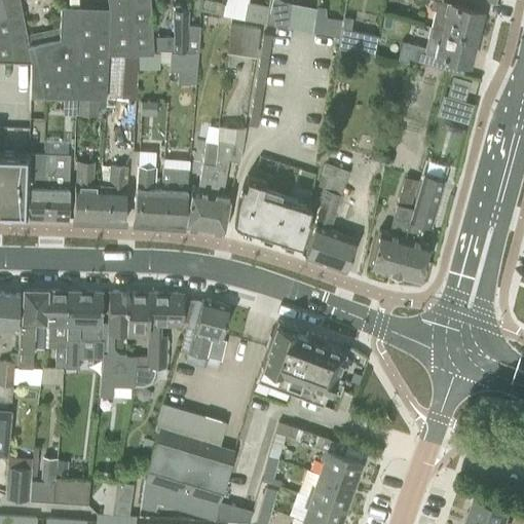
[(8,19),(2,0),(0,0),(0,62),(16,62),(8,19)]
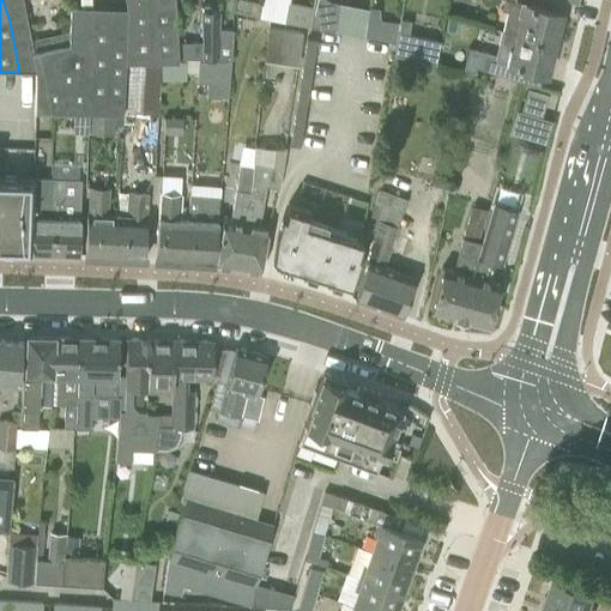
[(34,55),(26,14),(23,0),(2,0),(10,22),(19,72),(37,73),(37,55),(34,55)]
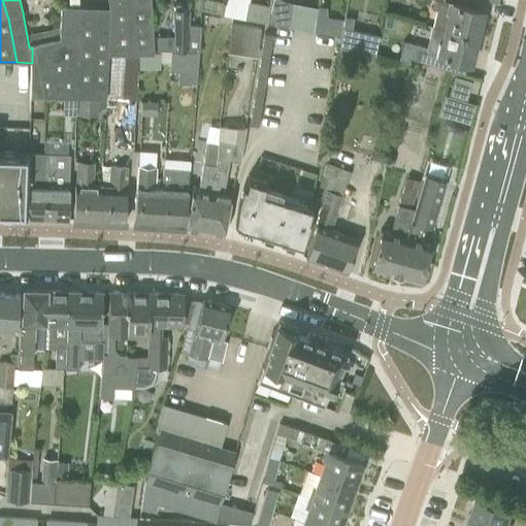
[(156,54),(152,0),(108,0),(110,9),(108,55),(109,55),(139,56),(140,56),(156,56),(156,54)]
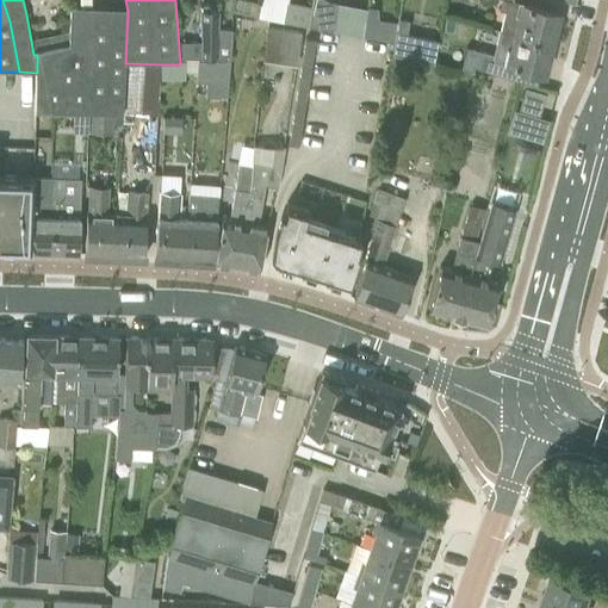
[(261,0),(261,5),(258,19),(286,25),(290,5),(290,0),(261,0)]
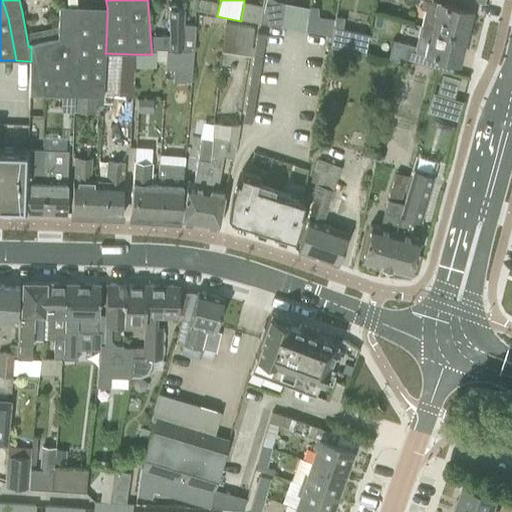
[(416,0),(429,4),(423,27),(435,31),(465,38),(471,12),(434,3),(434,0),(416,0)]
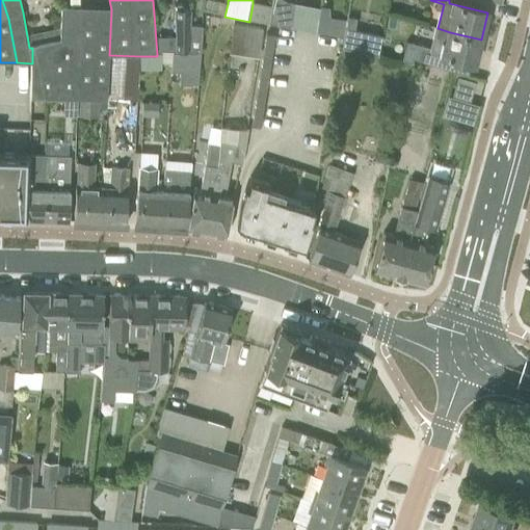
[(224,17),(228,4),(221,3),(218,16),(224,17)]
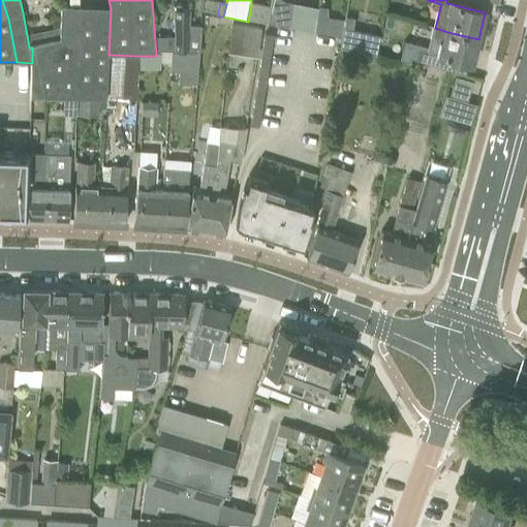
[(286,3),(282,28),(290,29),(295,4),(286,3)]
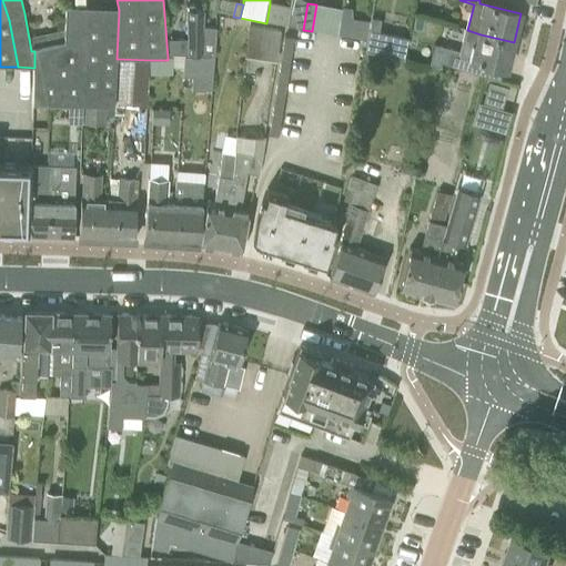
[(287,27),(290,13),(291,9),(270,4),(266,23),(287,27)]
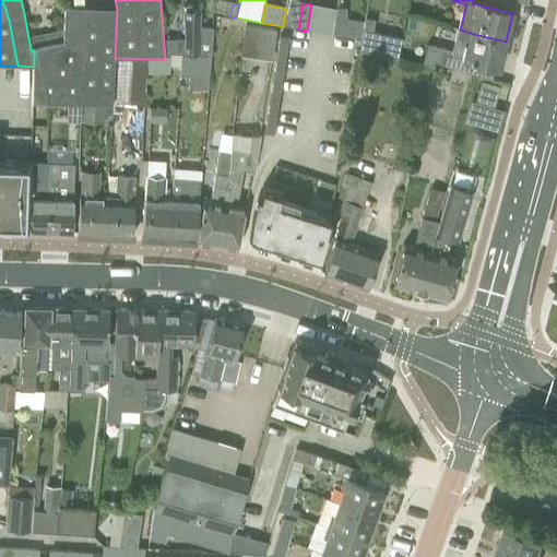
[(193,7),(184,8),(185,40),(186,56),(200,57),(201,28),(202,12),(193,12),(193,7)]
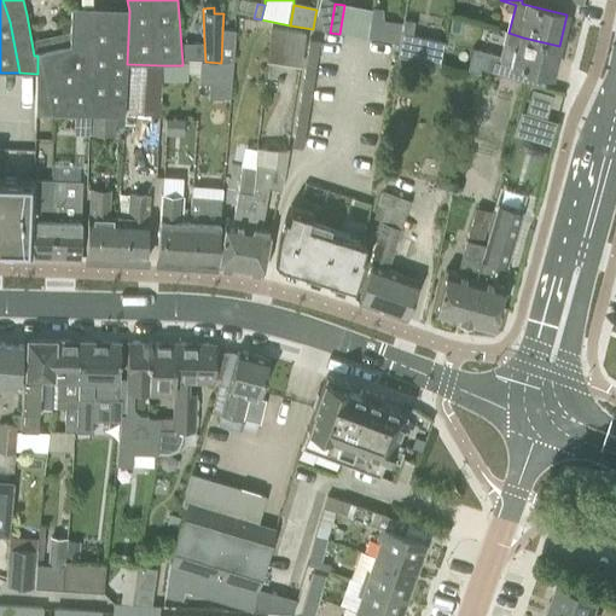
[(127,64),(129,11),(73,9),(71,48),(38,56),(38,74),(36,115),(76,116),(91,116),(127,117),(128,64),(127,64)]
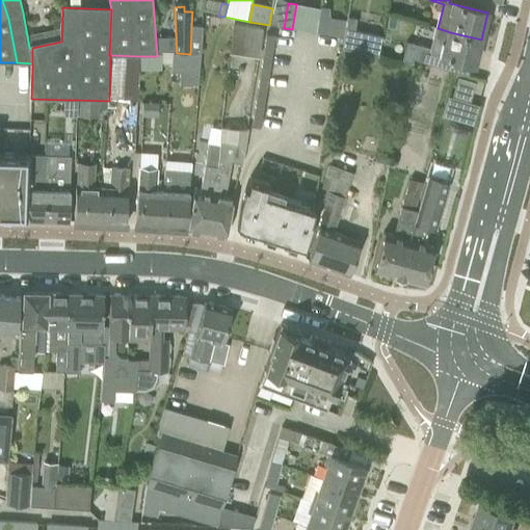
[(321,19),(319,34),(329,36),(332,25),(330,9),(322,7),(322,9),(321,19)]
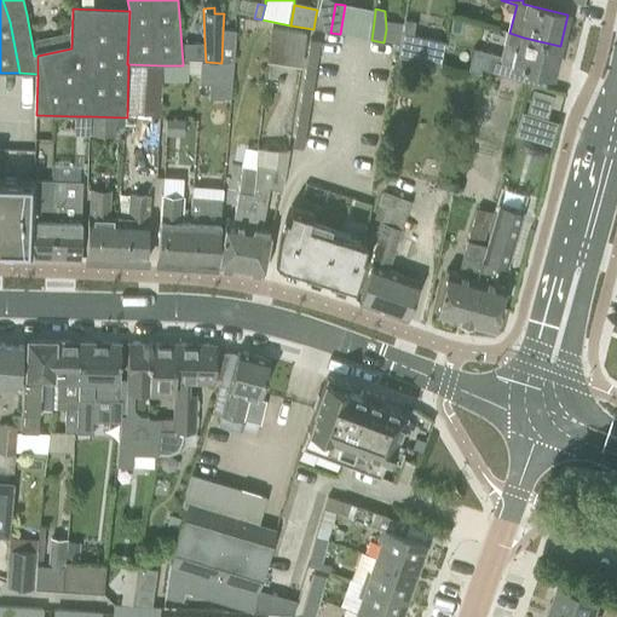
[(372,40),(374,22),(346,18),(344,35),(372,40)]
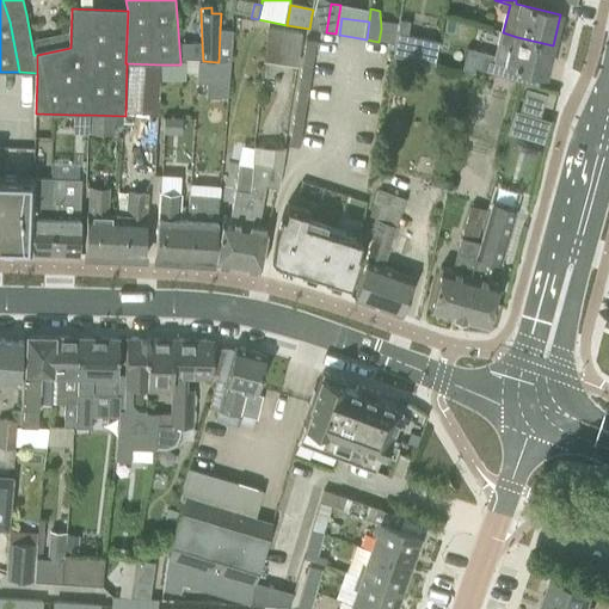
[(305,34),(270,28),(264,65),(299,69),(305,34)]
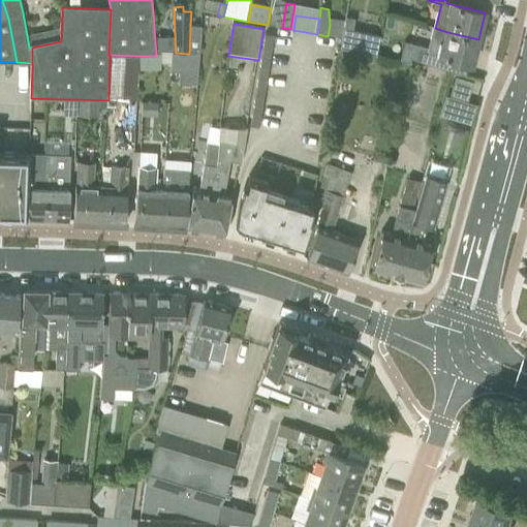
[(191,28),(190,28),(189,54),(200,54),(202,28),(191,28)]
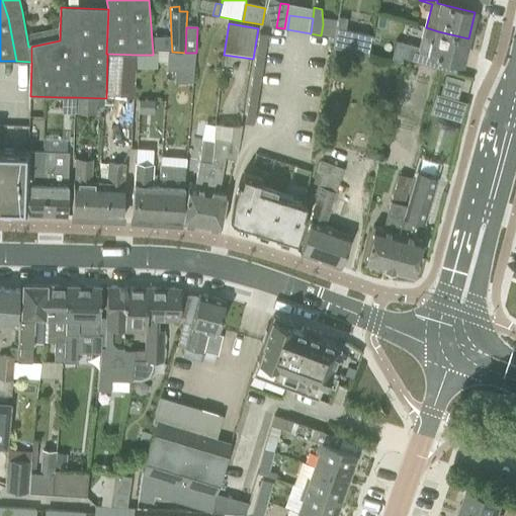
[(398,43),(393,61),(403,63),(404,60),(432,68),(435,58),(462,65),(468,38),(438,31),(426,27),(425,27),(420,49),(398,43)]
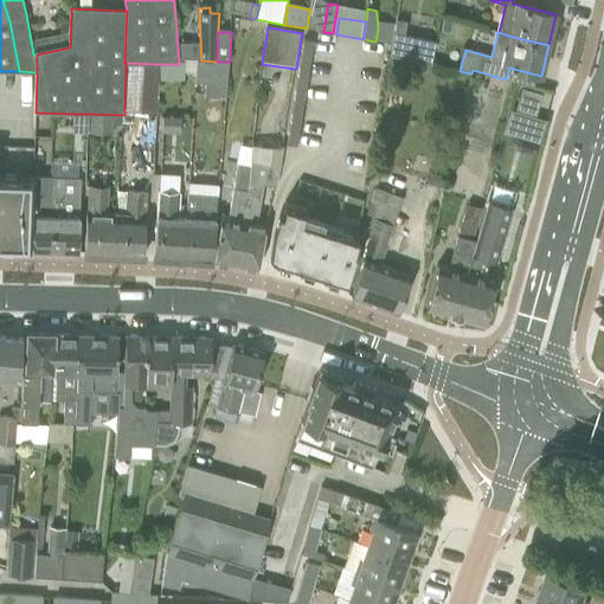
[(397,34),(392,57),(418,63),(430,65),(430,66),(434,66),(435,60),(438,43),(434,42),(407,37),(397,34)]
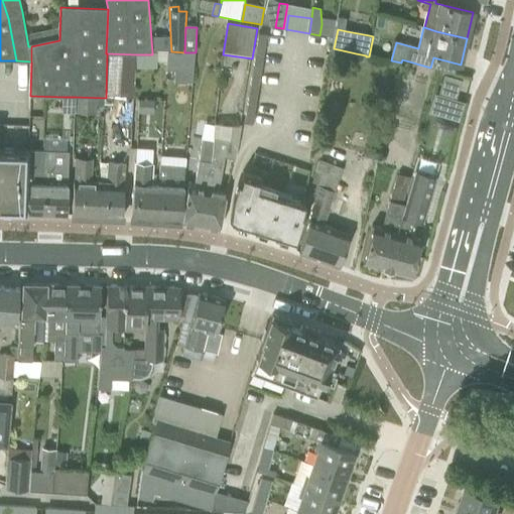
[(260,35),(246,124),(254,125),(268,36),(260,35)]
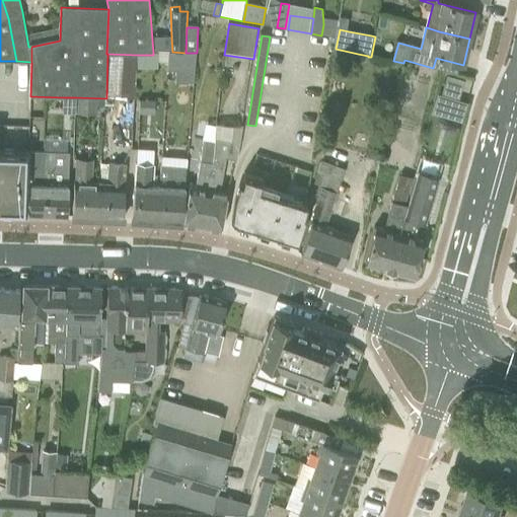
[(171,38),(154,39),(154,52),(172,52),(171,38)]
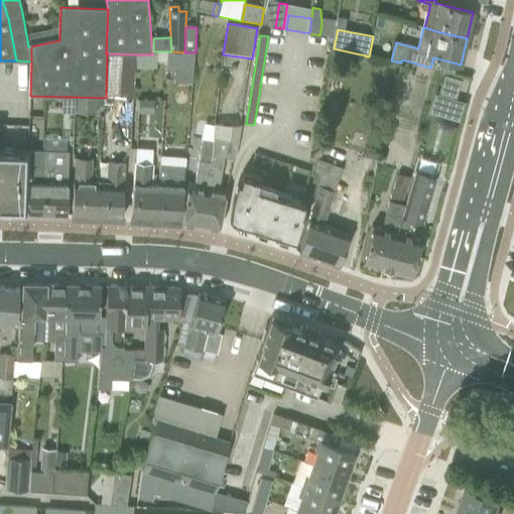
[(135,91),(137,69),(136,69),(136,54),(107,53),(106,98),(105,108),(104,119),(114,119),(117,89),(135,91)]
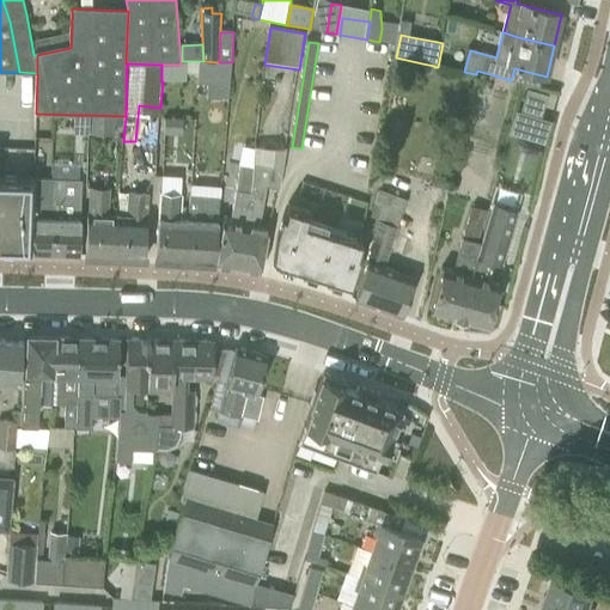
[(230,102),(232,65),(200,63),(199,87),(208,87),(208,102),(230,102)]
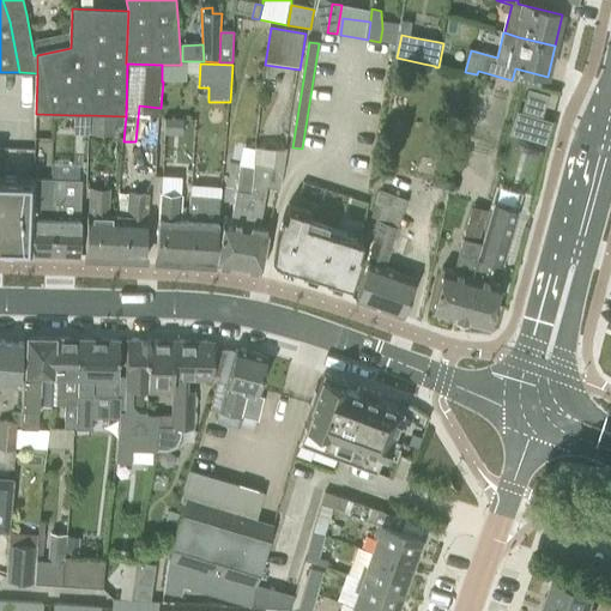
[(188,83),(188,65),(181,65),(163,65),(163,84),(188,83)]
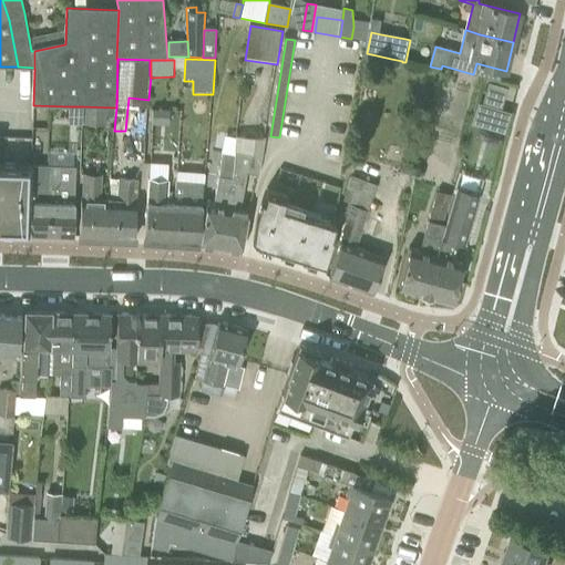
[(489,127),(493,110),(479,105),(474,123),(489,127)]
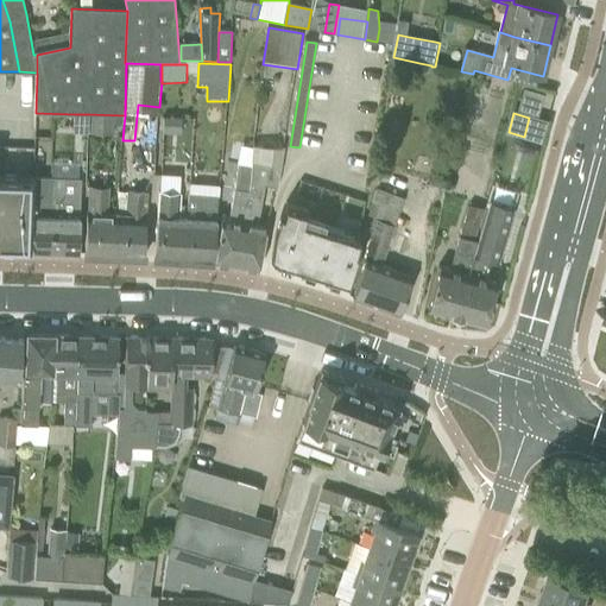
[(75,114),(75,133),(88,133),(89,114),(75,114)]
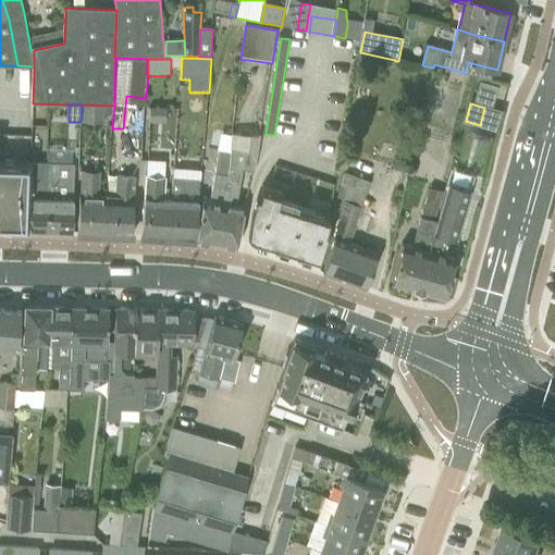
[(113,116),(114,106),(82,105),(81,122),(81,124),(105,124),(106,116),(113,116)]
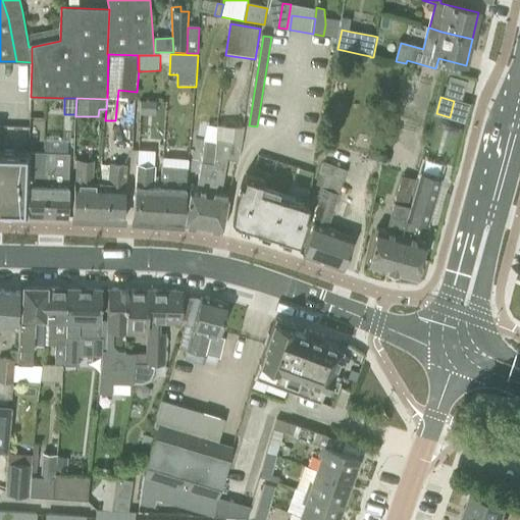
[(204,229),(214,159),(216,148),(217,143),(206,141),(198,191),(191,190),(185,226),(204,229)]
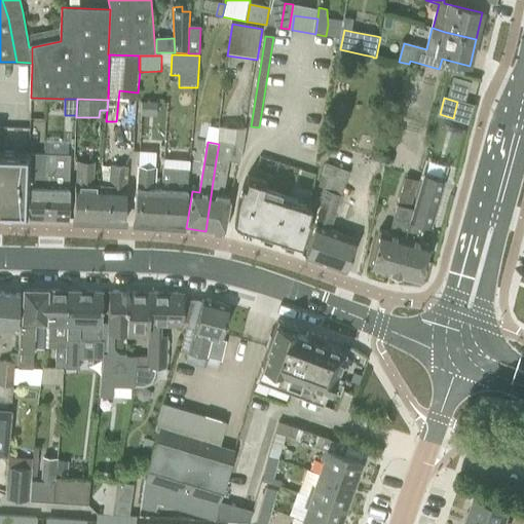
[(224,195),(228,169),(229,162),(240,164),(242,153),(218,149),(216,160),(206,231),(225,234),(231,197),(224,195)]
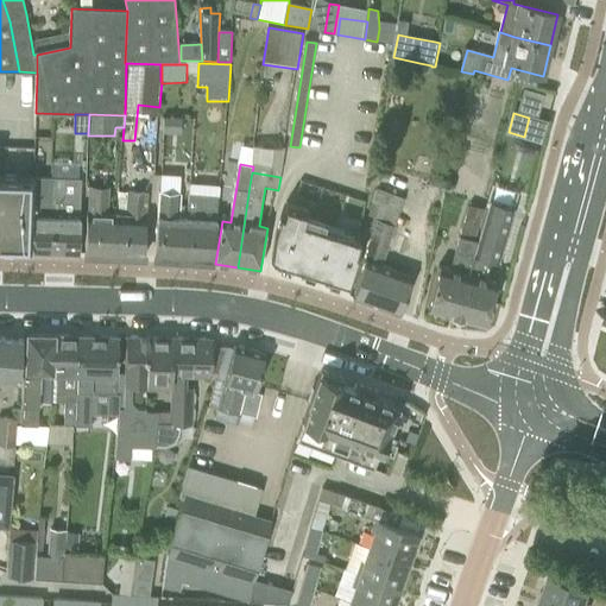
[(0,252),(32,254),(35,218),(33,218),(36,178),(33,178),(0,177),(0,252)]
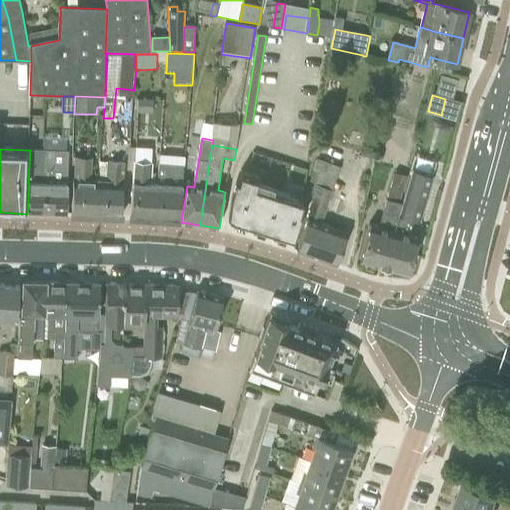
[(44,151),(42,183),(49,183),(48,214),(68,215),(70,150),(44,149),(44,151)]
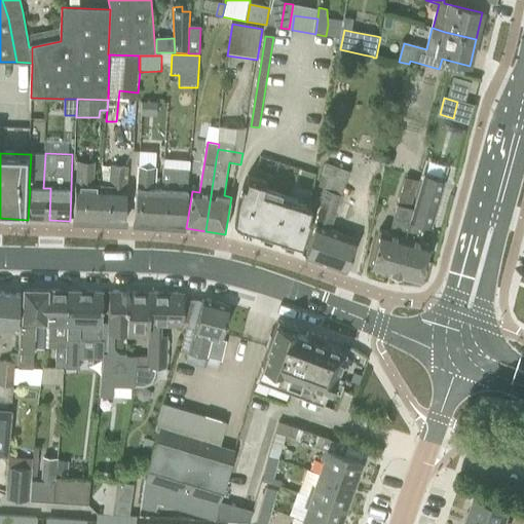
[(30,188),(28,220),(49,220),(50,188),(43,188),(45,155),(31,154),(31,155),(29,188),(30,188)]
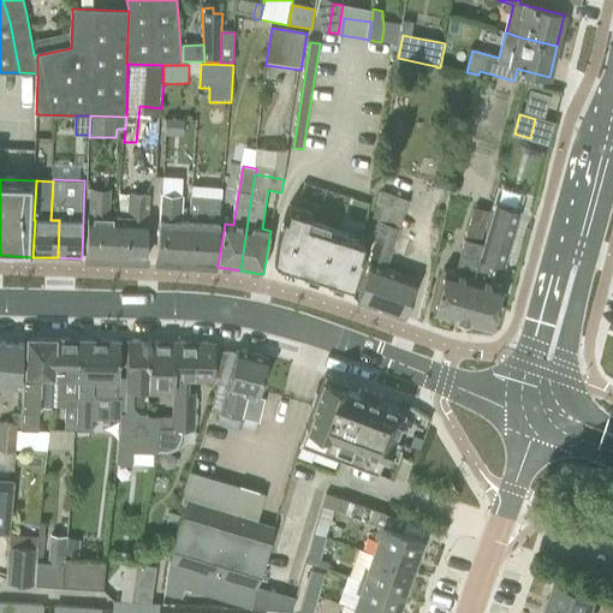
[(118,261),(119,220),(111,220),(113,190),(93,189),(90,219),(89,219),(88,260),(118,261)]
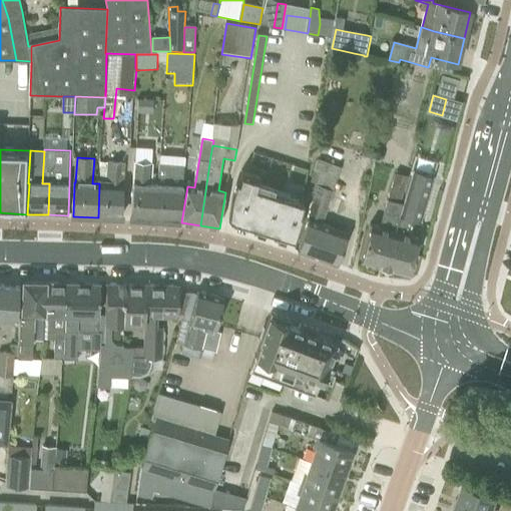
[(107,183),(99,183),(98,217),(123,218),(125,163),(108,162),(107,183)]
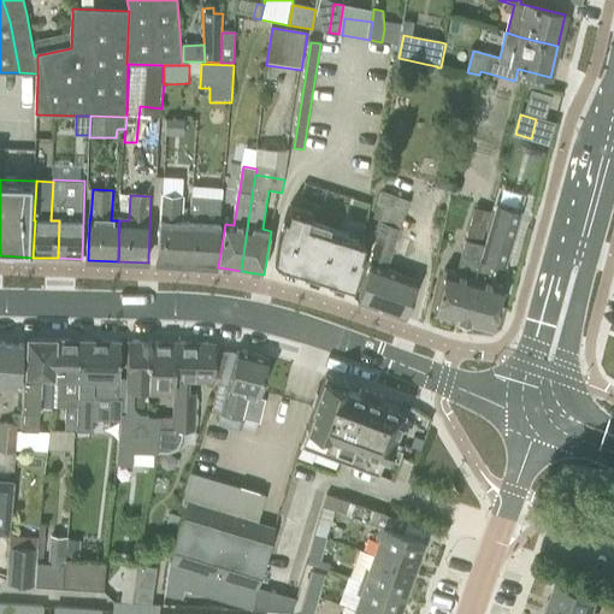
[(188,265),(190,224),(179,223),(182,199),(163,198),(158,263),(188,265)]
